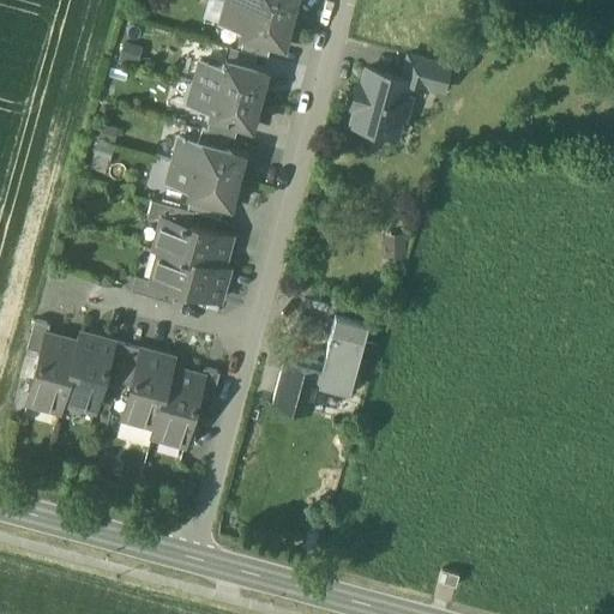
[(290,18),(226,0),(220,22),(246,29),(245,35),(271,43),(283,46),(290,18)]
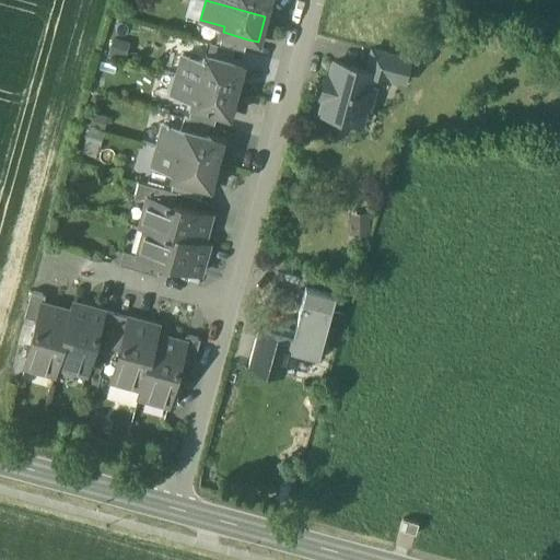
[(206,0),(265,16),(268,0),(206,0)]
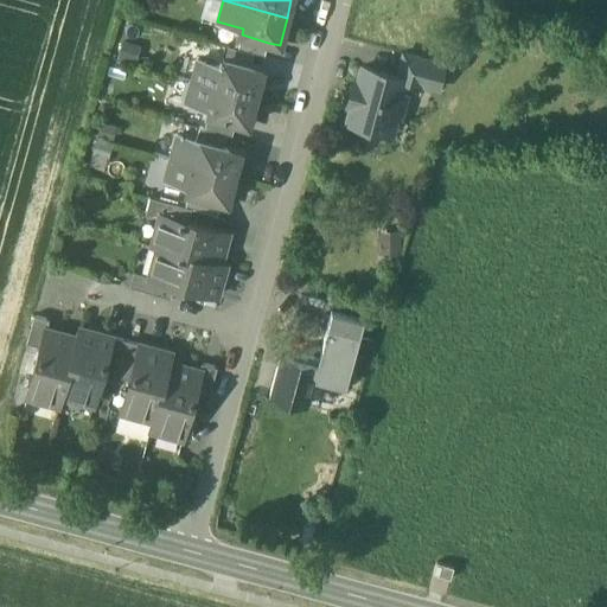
[(268,43),(242,34),(237,49),(264,56),(268,43)]
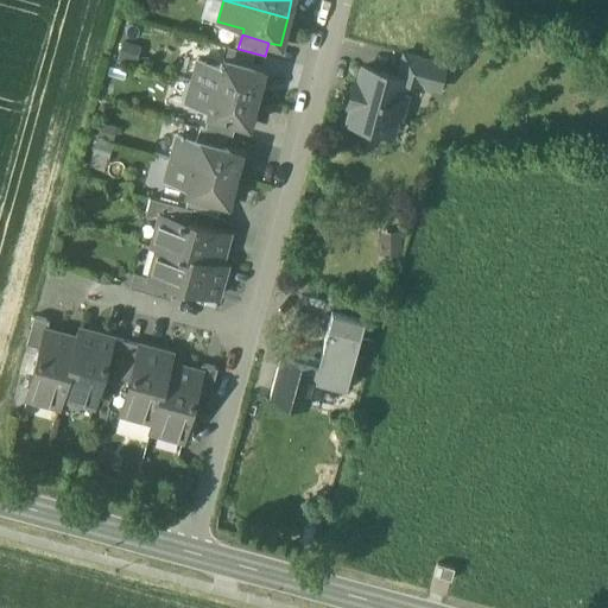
[(444,64),(404,52),(398,76),(406,77),(405,81),(438,89),(444,64)]
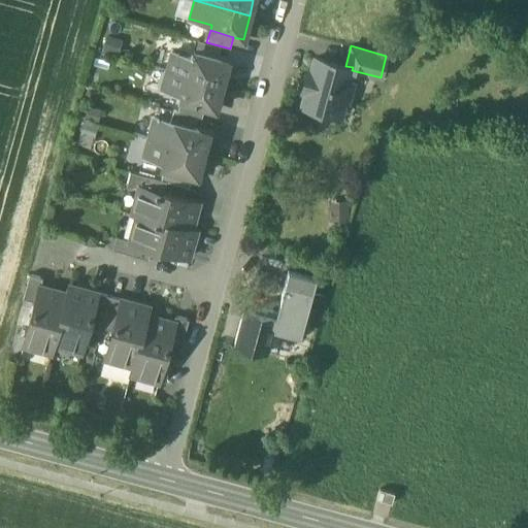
[(194,52),(192,58),(171,52),(166,70),(222,85),(229,61),(194,52)]
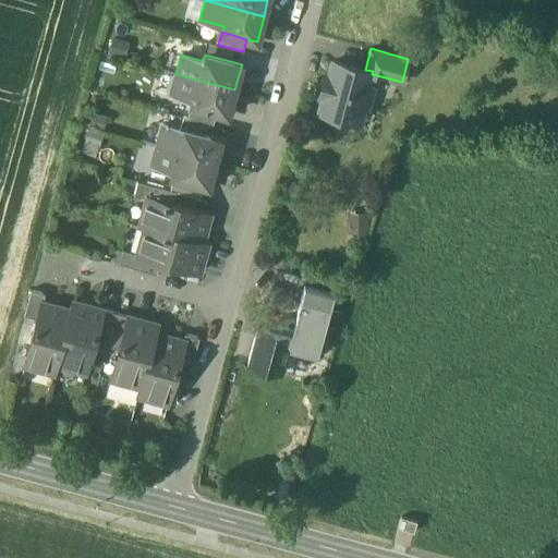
[(365,70),(332,61),(329,75),(325,74),(319,95),(324,96),(319,110),(359,121),(363,106),(367,107),(373,88),(368,87),(372,74),(373,71),(365,70)]
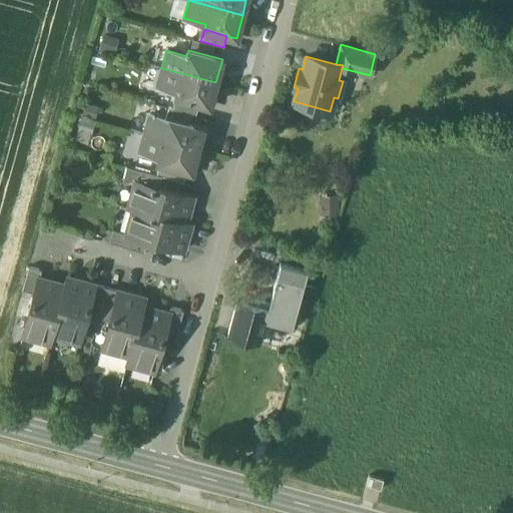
[(215,82),(161,68),(156,85),(177,91),(175,96),(198,103),(209,106),(215,82)]
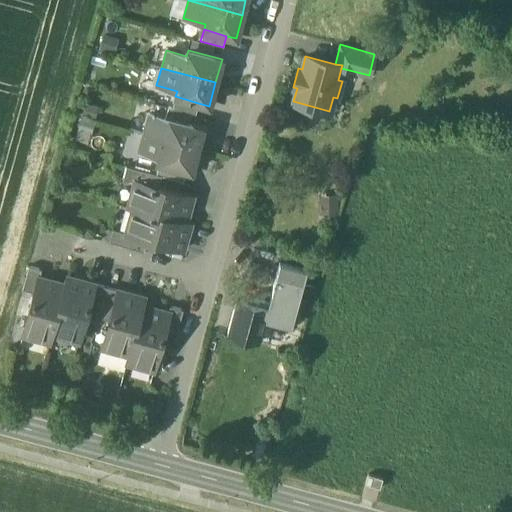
[(198,103),(175,96),(172,108),(191,113),(195,114),(198,103)]
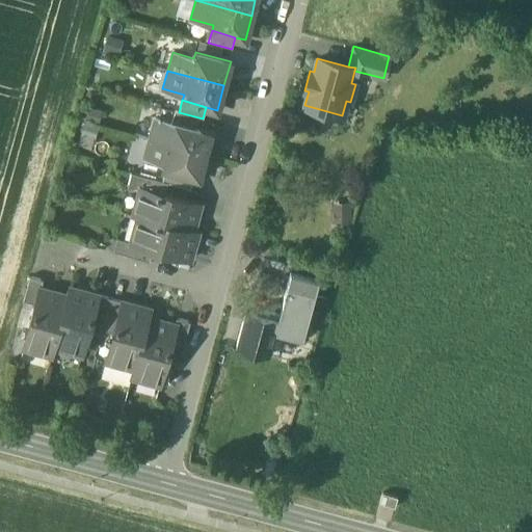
[(179,112),(175,111),(171,123),(195,130),(198,117),(179,112)]
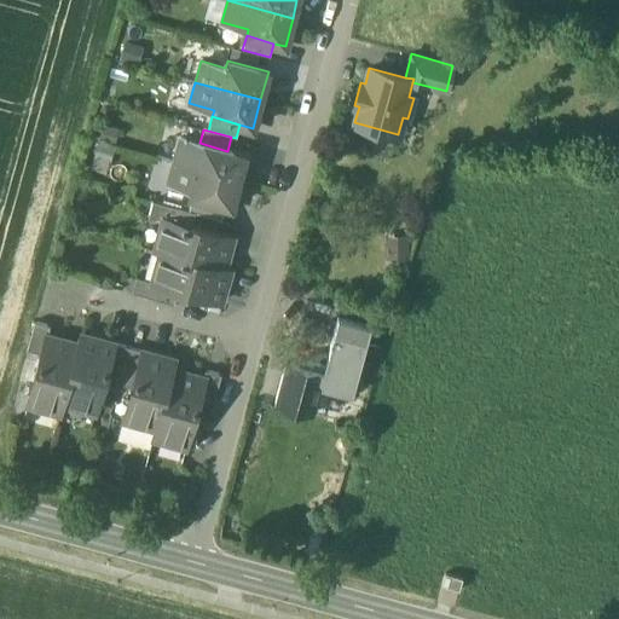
[(200,143),(180,138),(173,161),(239,179),(246,156),(227,151),(200,143)]
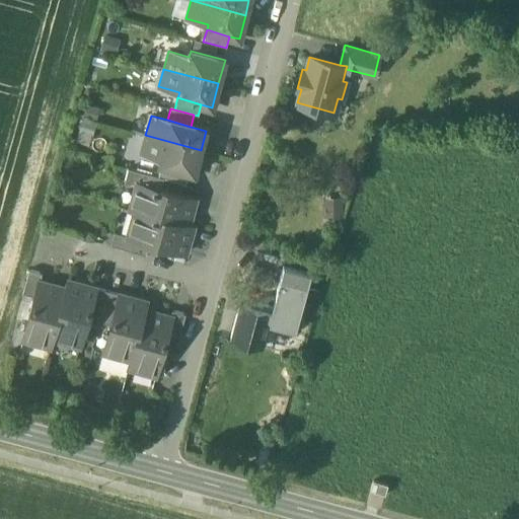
[(201,150),(145,135),(141,153),(163,159),(161,164),(189,172),(194,173),(201,150)]
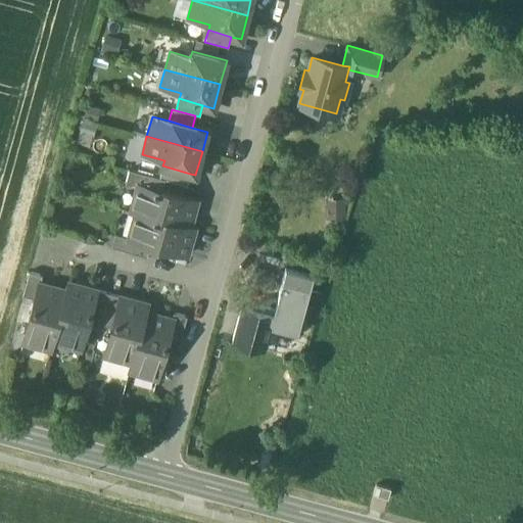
[(190,174),(162,165),(159,178),(164,179),(187,185),(190,174)]
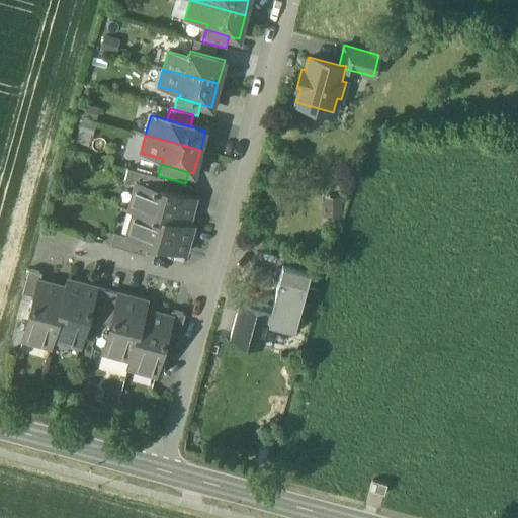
[(158,176),(127,168),(124,181),(136,184),(137,183),(160,189),(163,177),(158,176)]
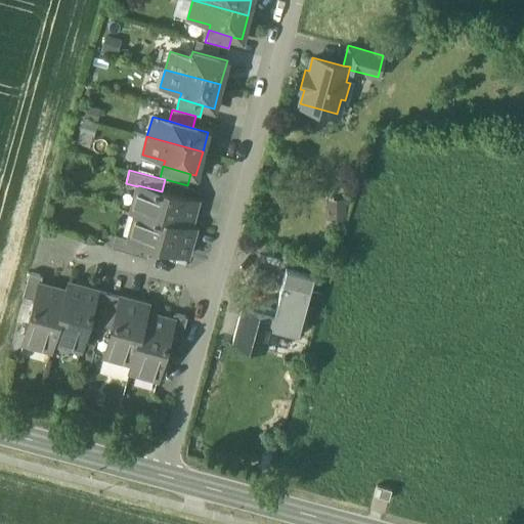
[(162,191),(138,185),(137,186),(131,212),(135,214),(135,213),(190,227),(198,202),(162,191)]
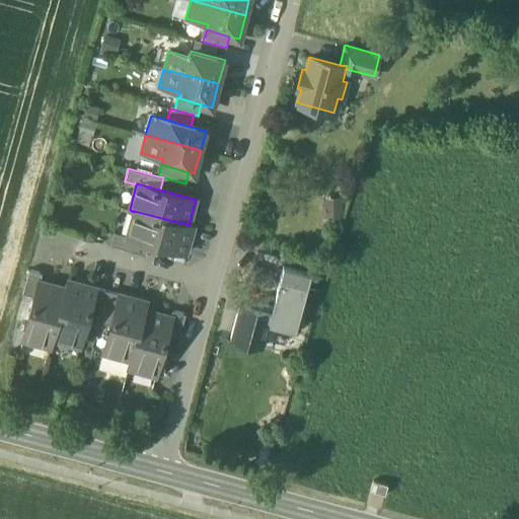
[(189,225),(134,211),(134,212),(128,236),(127,237),(149,243),(186,253),(193,227),(189,225)]
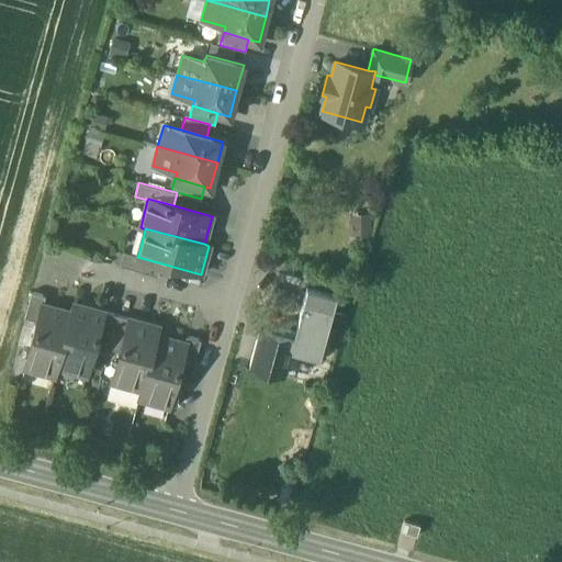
[(161,263),(137,257),(138,256),(124,251),(120,266),(158,276),(161,263)]
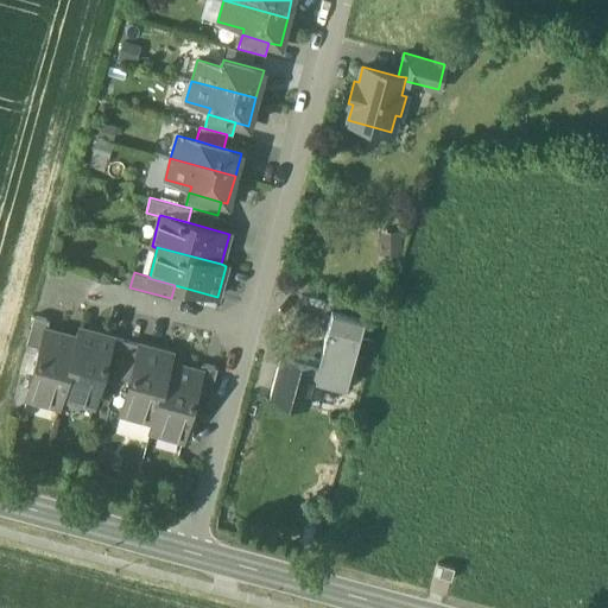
[(314,314),(297,310),(291,333),(308,337),(314,314)]
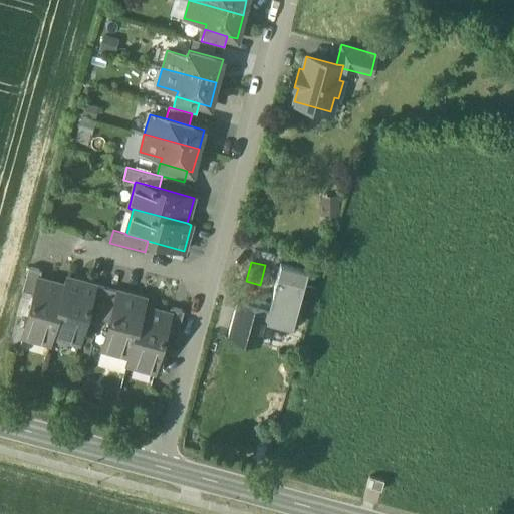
[(281,265),(270,305),(255,301),(254,305),(238,301),(229,334),(260,342),(265,323),(290,330),(306,272),(281,265)]
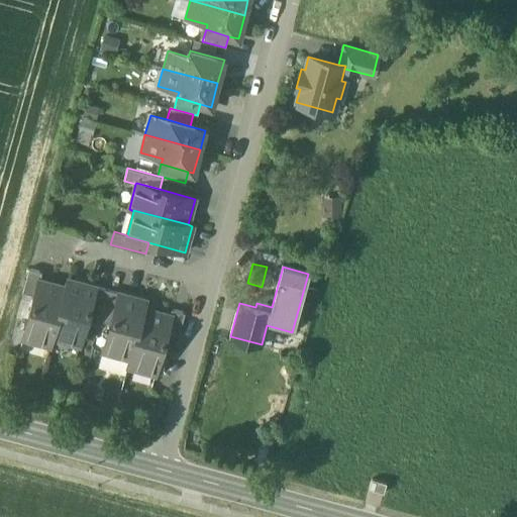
[(29,269),(22,292),(34,295),(38,280),(39,280),(41,272),(29,269)]
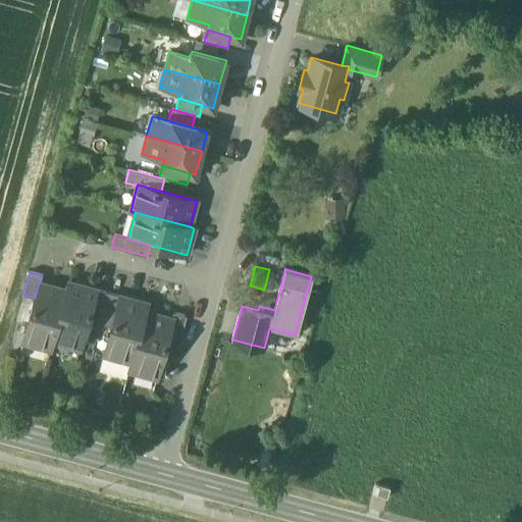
[(96,290),(68,281),(66,290),(52,341),(53,341),(80,348),(87,324),(96,290)]
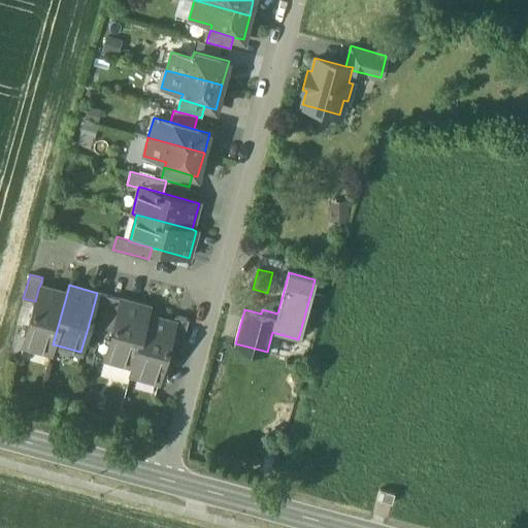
[(40,286),(39,286),(35,301),(23,344),(52,353),(54,344),(53,344),(67,293),(40,286)]
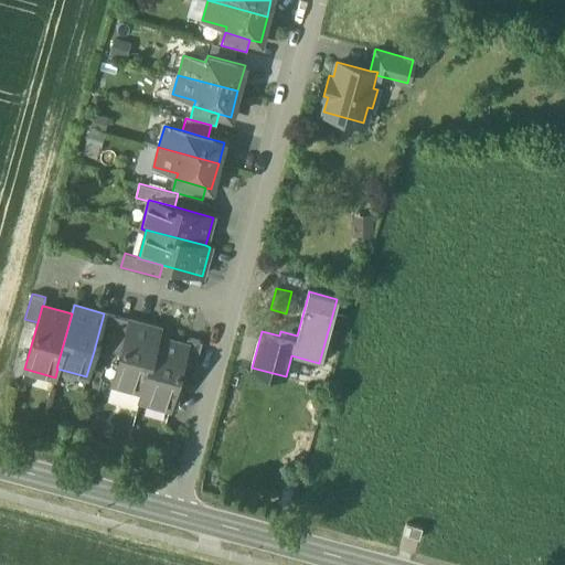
[(117,317),(104,313),(94,351),(107,355),(108,351),(107,351),(117,317)]
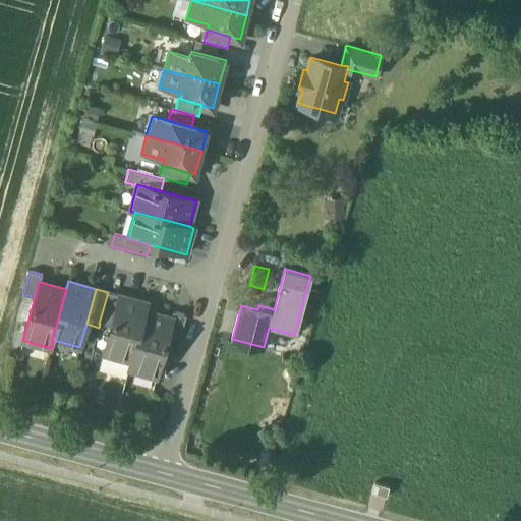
[(119,295),(108,292),(99,324),(100,324),(111,327),(119,295)]
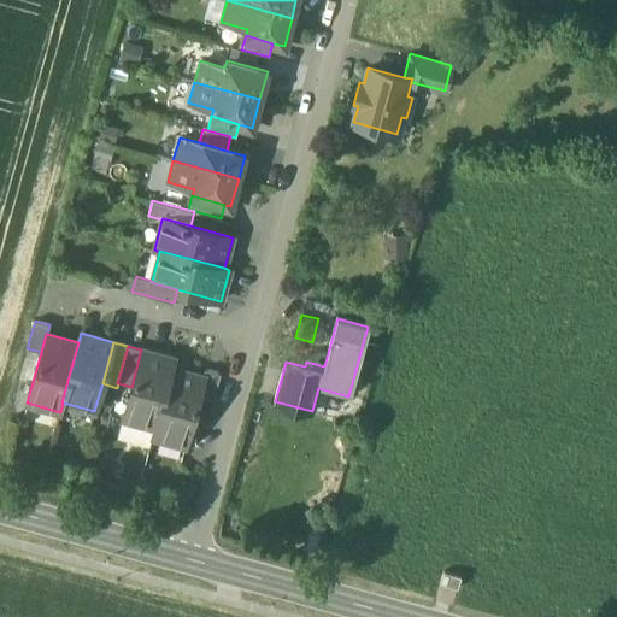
[(174,358),(141,350),(131,387),(123,419),(154,428),(156,428),(171,368),(174,358)]
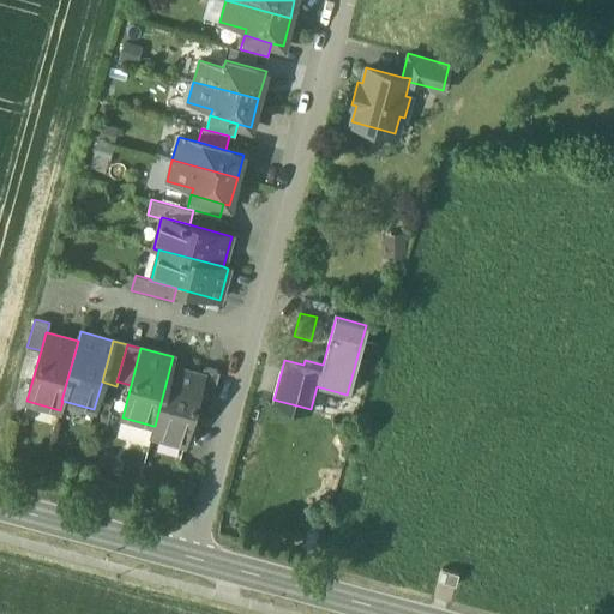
[(202,374),(170,366),(155,426),(154,426),(151,435),(185,444),(198,393),(203,374),(202,374)]
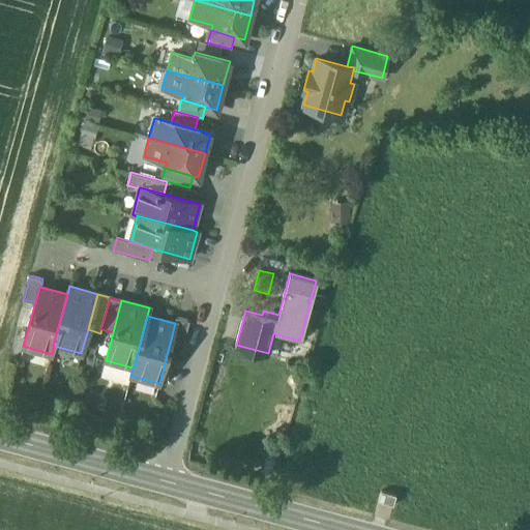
[(189,321),(176,317),(174,323),(175,323),(171,340),(183,343),(189,321)]
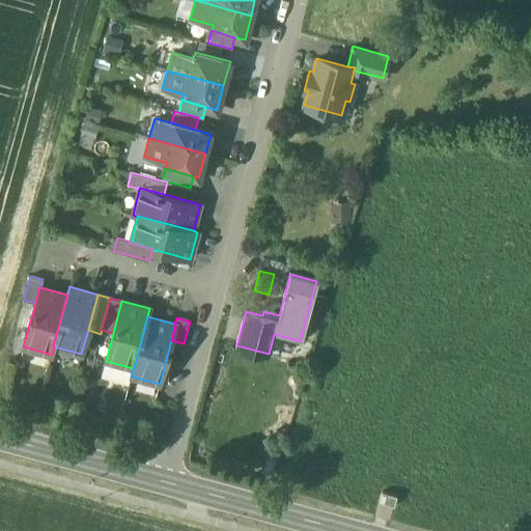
[(397,497),(382,492),(379,502),(394,506),(397,497)]
